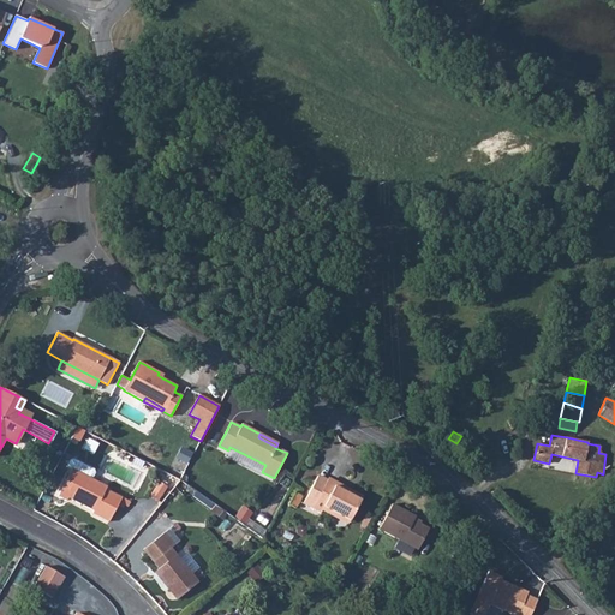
[(230,447),(228,451),(225,457),(261,475),(262,472),(266,465),(230,447)]
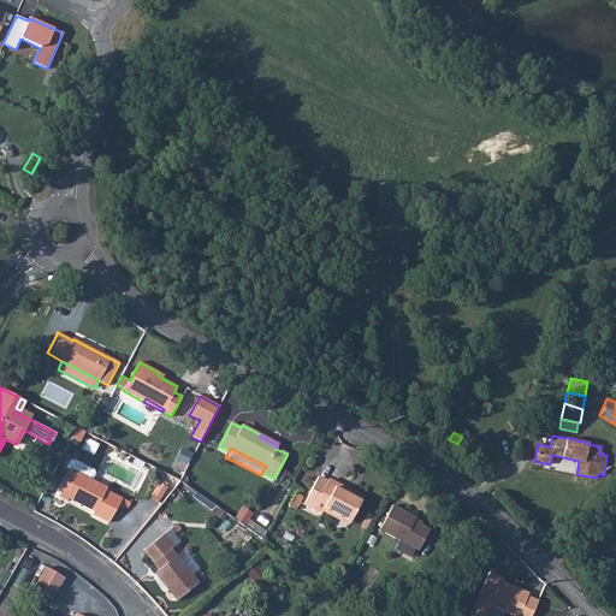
[(191,454),(184,450),(178,460),(187,463),(191,454)]
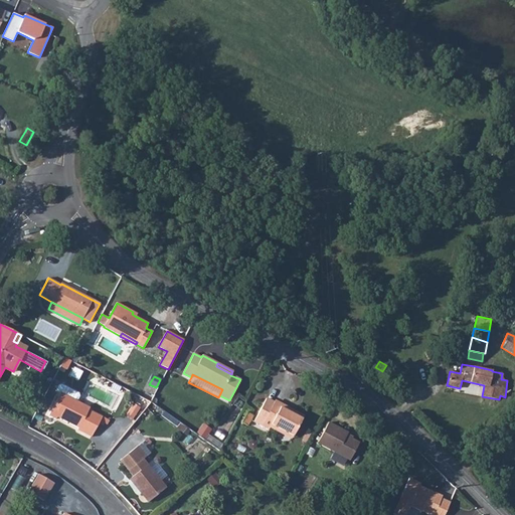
[(56,390),(60,393),(48,415),(55,419),(57,416),(78,427),(77,430),(91,437),(99,423),(103,425),(104,423),(106,418),(89,409),(90,407),(76,401),(79,396),(78,393),(61,384),(58,385),(56,390)]
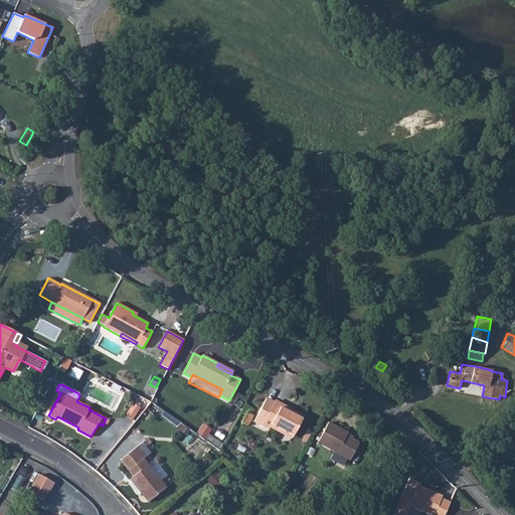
[(271,424),(293,436),(303,417),(274,401),(273,402),(266,398),(253,421),(269,430),(270,427),(271,424)]
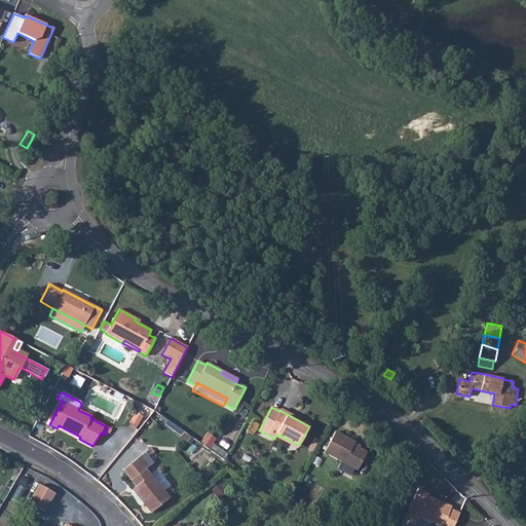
[(142,416),(136,413),(128,423),(135,427),(142,416)]
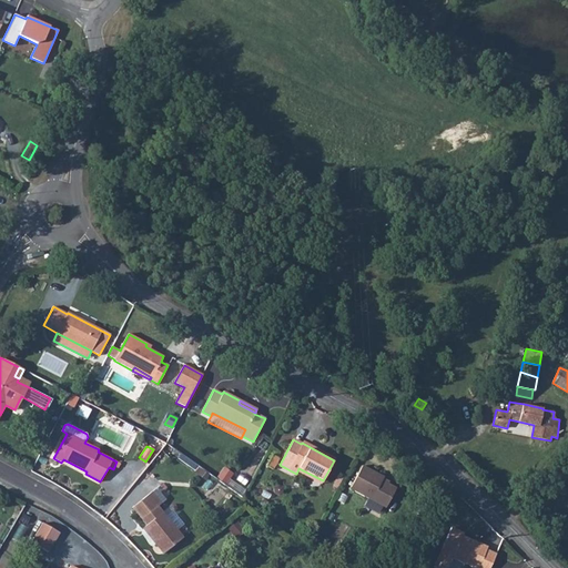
[(196,465),(181,454),(179,458),(194,469),(196,465)]
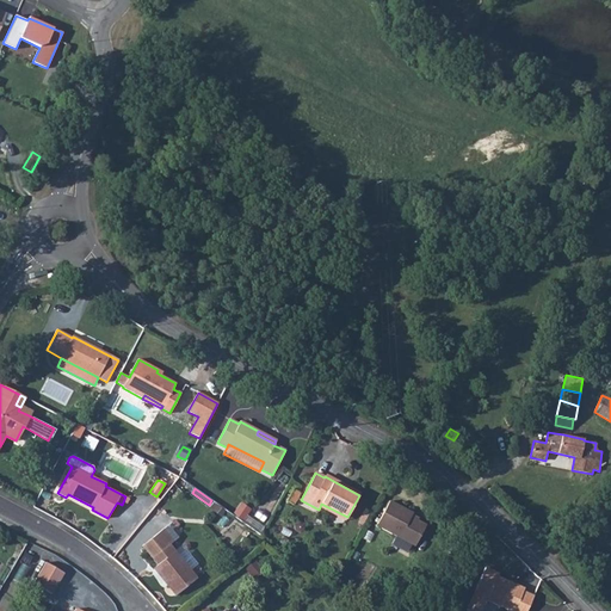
[(297,493),(292,489),(287,501),(294,505),(300,493),(297,493)]
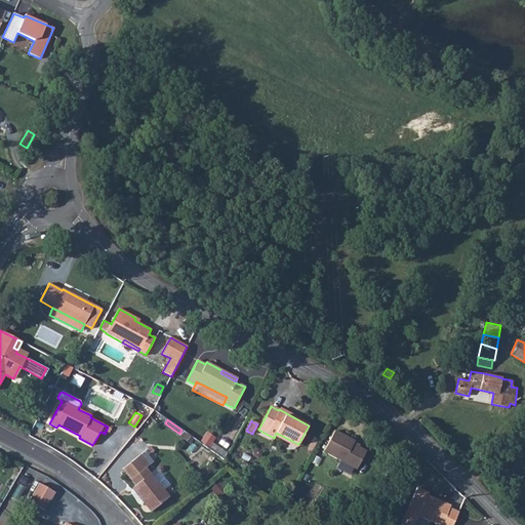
[(323,451),(356,470),(366,451),(358,447),(353,444),(354,443),(355,441),(334,431),(323,451)]
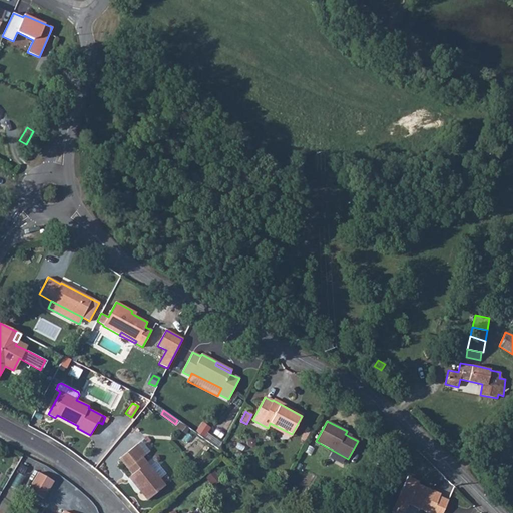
[(292,434),(270,423),(269,426),(290,437),(292,434)]
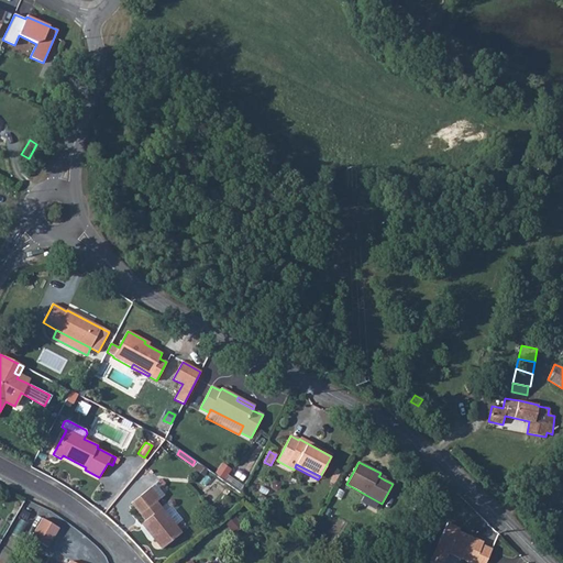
[(230,471),(222,465),(216,474),(223,479),(230,471)]
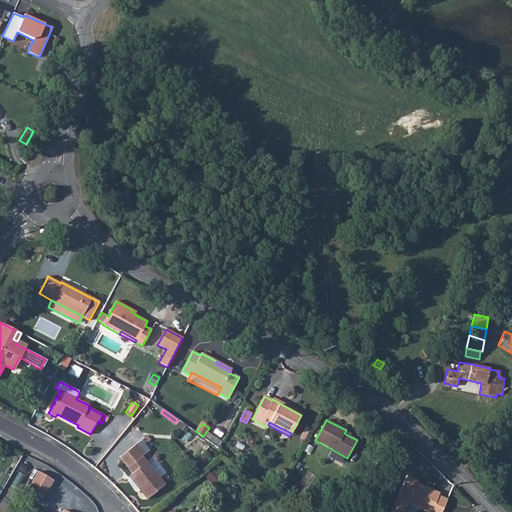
[(144,438),(136,444),(144,454),(149,451),(143,444),(146,441),(147,442),(150,440),(147,436),(144,438)]
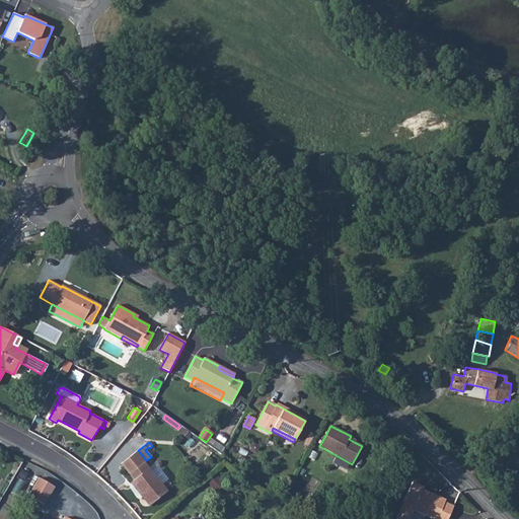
[(257,445),(253,444),(249,447),(250,451),(254,452),(258,449),(257,445)]
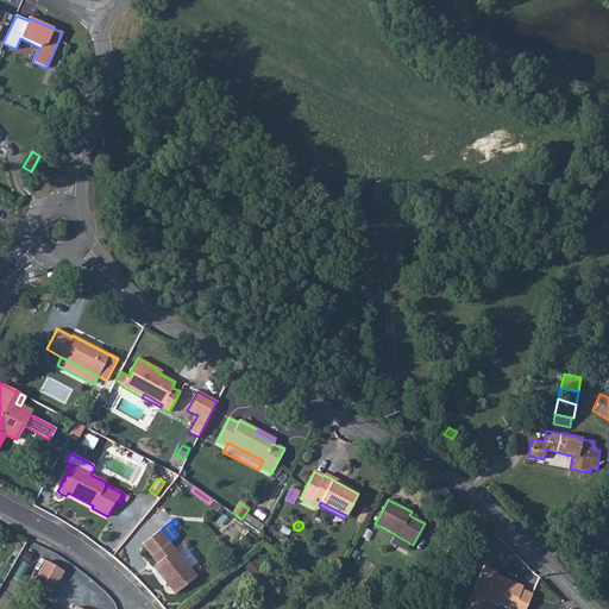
[(168,584),(175,594),(195,577),(168,544),(171,540),(162,528),(142,544),(157,563),(155,565),(169,582),(168,584)]
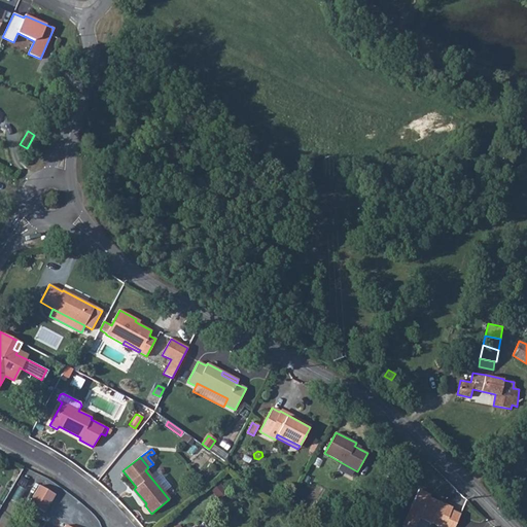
[(28,481),(22,477),(19,483),(25,486),(28,481)]
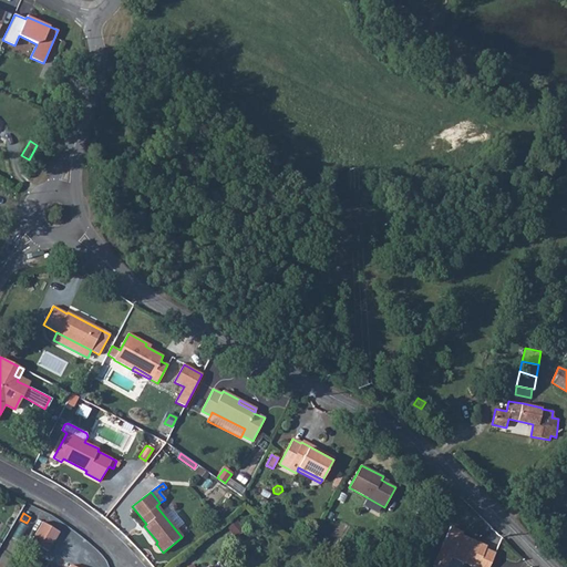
[(244,529),(236,521),(228,528),(235,536),(244,529)]
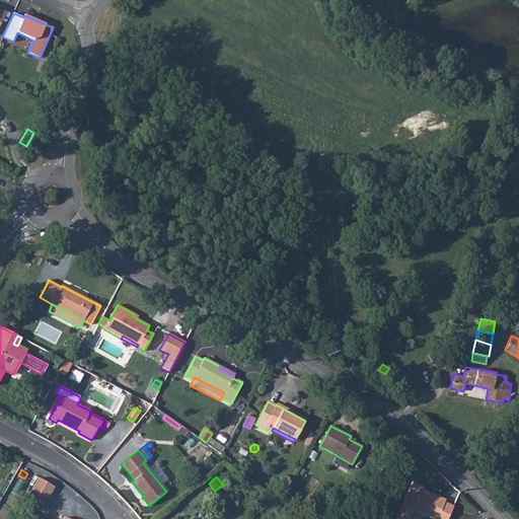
[(28,496),(44,505),(54,487),(39,477),(28,496)]
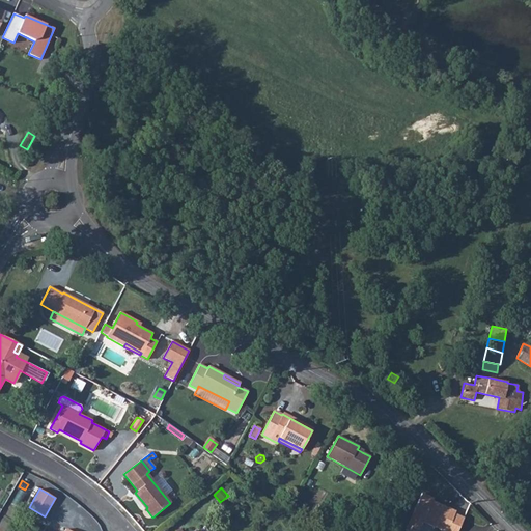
[(147,507),(135,493),(133,494),(146,509),(147,507)]
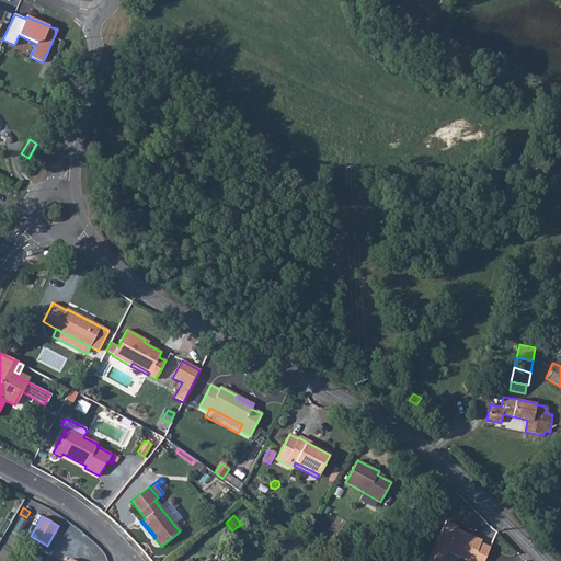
[(483,560),(490,547),(480,542),(481,540),(464,533),(462,534),(456,531),(456,529),(457,527),(445,522),(428,560),(431,560),(442,560),(447,551),(469,560),(483,560)]
